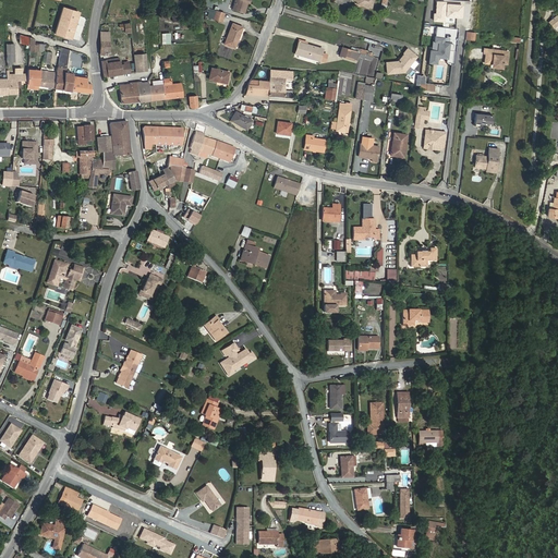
[(243,13),(247,1),(249,2),(249,0),(234,0),(232,10),(243,13)]
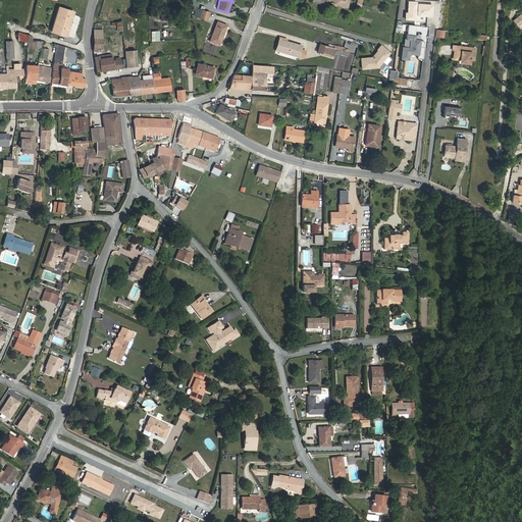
[(199,17),(201,9),(194,7),(193,10),(196,11),(194,15),(199,17)]
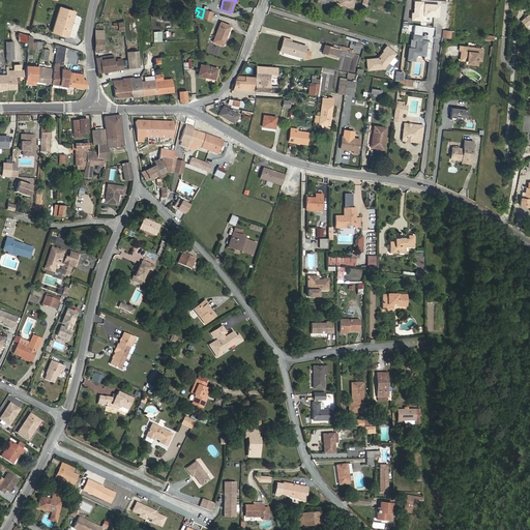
[(210,20),(212,11),(204,9),(202,18),(210,20)]
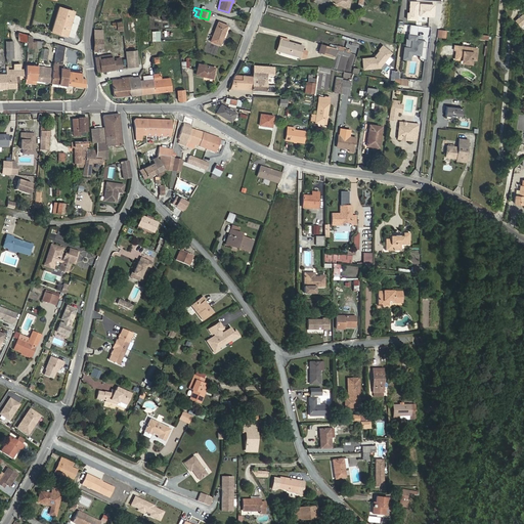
[(520,28),(523,24),(523,15),(522,13),(514,20),(520,28)]
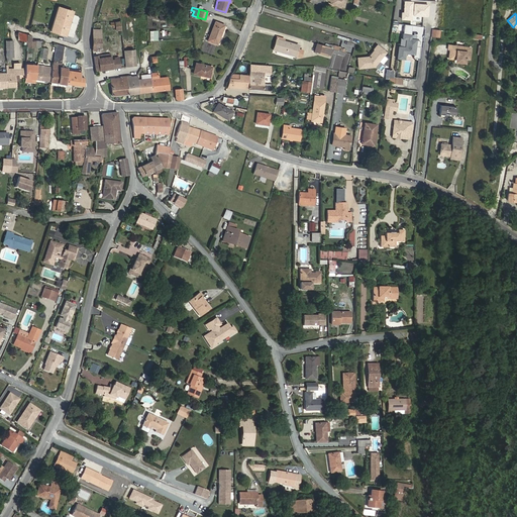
[(66,37),(69,24),(70,25),(72,17),(64,15),(59,35),(66,37)]
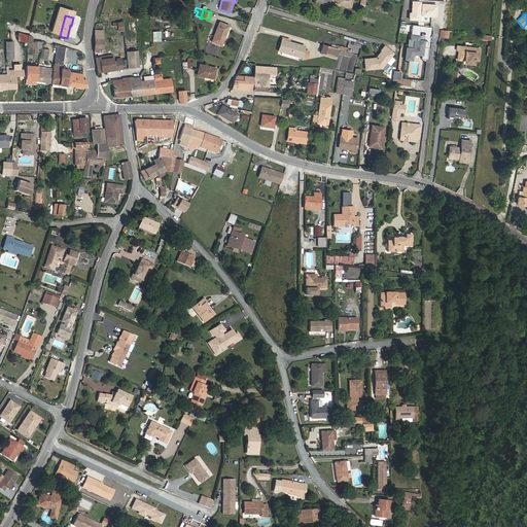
[(124,30),(123,22),(113,23),(113,26),(115,26),(115,27),(117,27),(118,31),(124,30)]
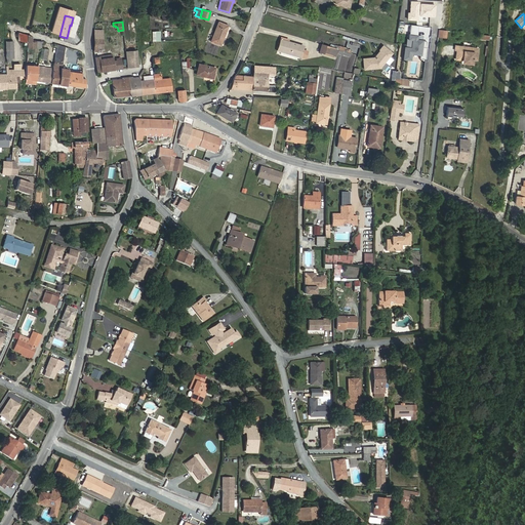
[(220,45),(228,26),(218,22),(211,41),(220,45)]
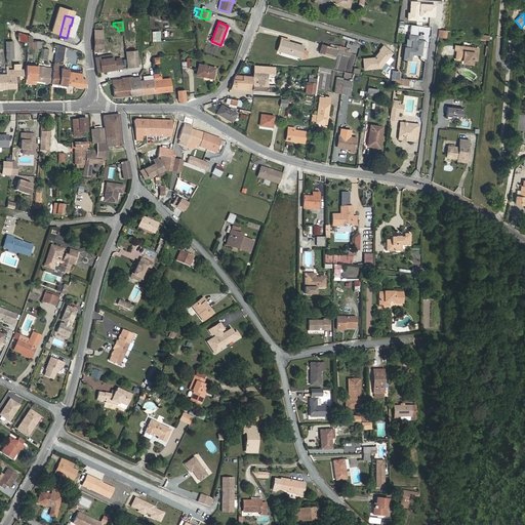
[(409,25),(408,35),(416,36),(417,26),(409,25)]
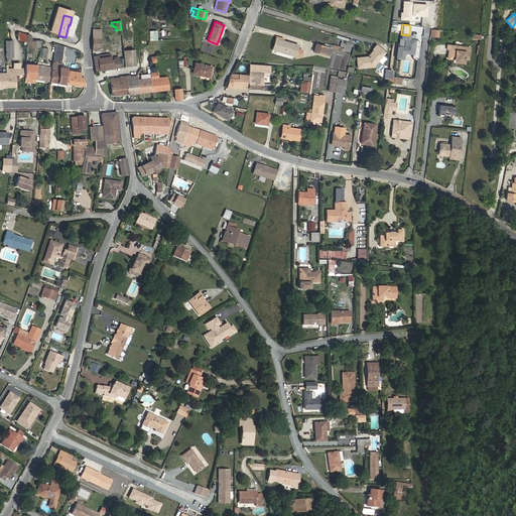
[(26,41),(27,34),(18,31),(16,38),(26,41)]
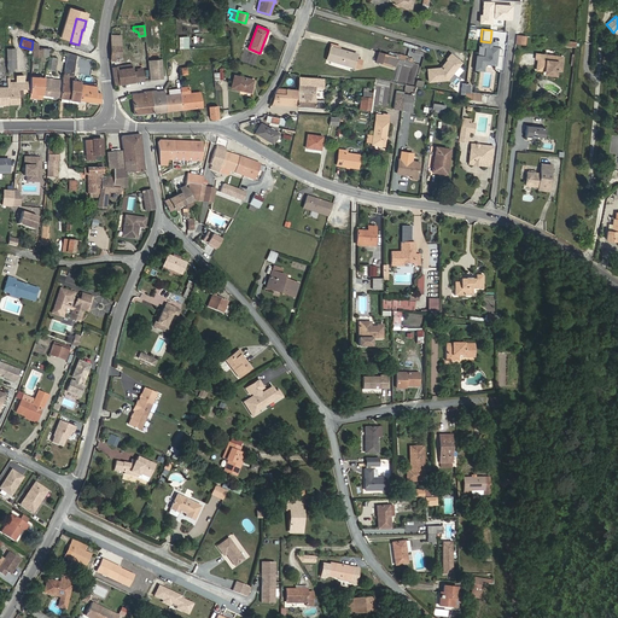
[(48,57),(51,48),(42,48),(42,50),(36,50),(38,42),(33,41),(31,50),(31,56),(48,57)]
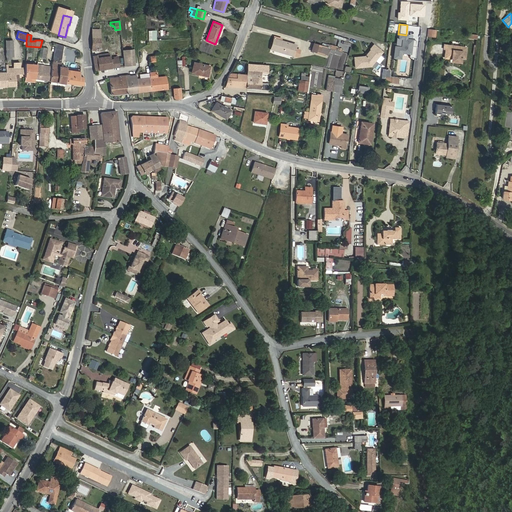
[(415,46),(410,45),(411,39),(405,38),(406,35),(398,34),(398,38),(401,38),(400,47),(394,46),(393,57),(399,58),(400,52),(409,53),(409,57),(414,57),(416,46),(415,46)]
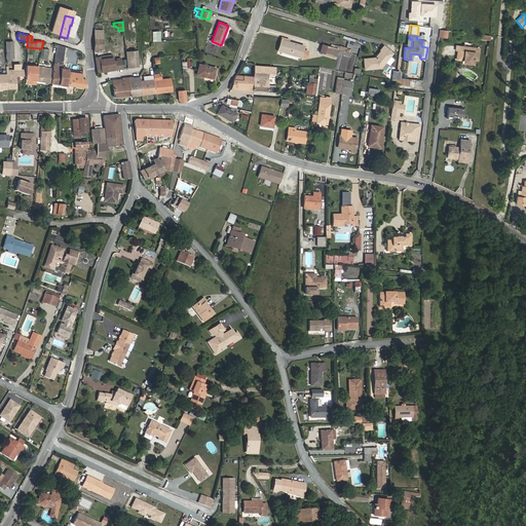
[(122,68),(121,55),(100,60),(99,57),(99,52),(98,52),(98,47),(102,47),(103,39),(95,39),(94,47),(95,47),(94,51),(98,72),(122,68)]
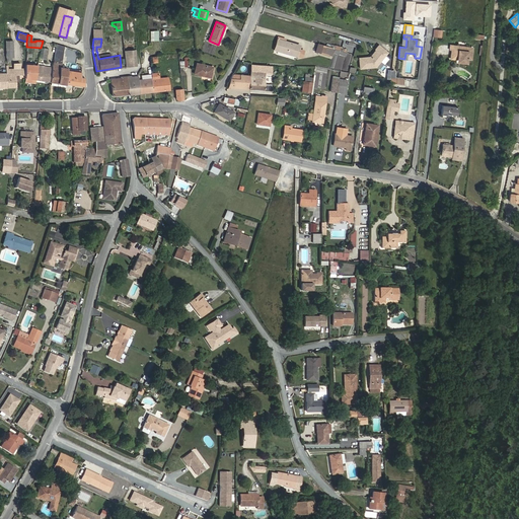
[(296,56),(299,46),(277,39),(274,50),(296,56)]
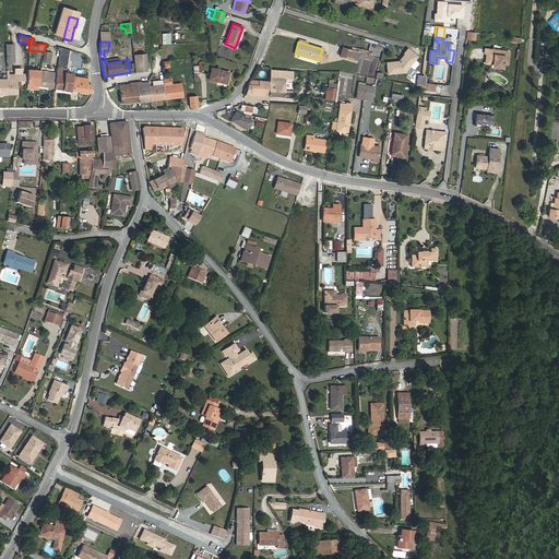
[(359,57),(360,52),(342,47),(340,56),(358,60),(359,57)]
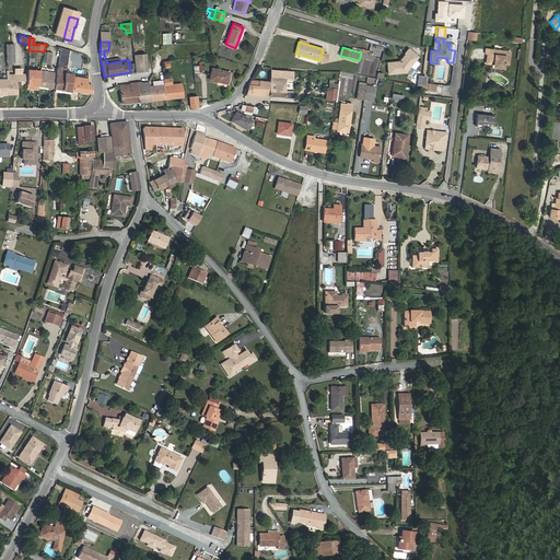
[(405,72),(418,56),(408,48),(405,53),(406,54),(399,61),(387,62),(388,73),(405,72)]
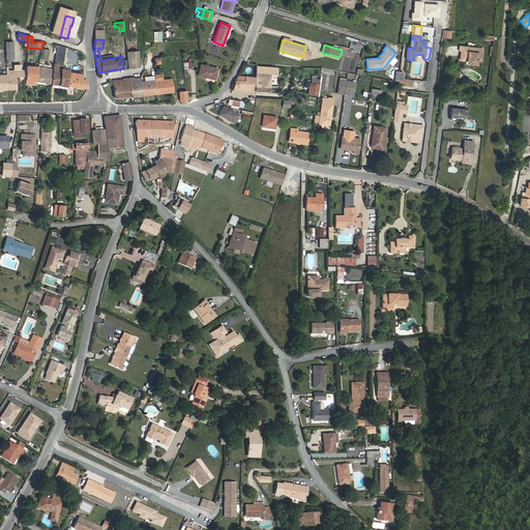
[(481,60),(482,49),(460,46),(459,51),(461,51),(460,60),(467,61),(476,62),(476,60),(481,60)]
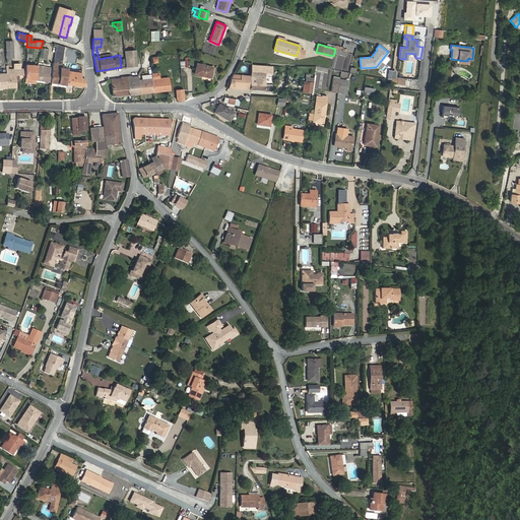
[(136,65),(135,50),(124,51),(126,69),(127,69),(129,66),(136,65)]
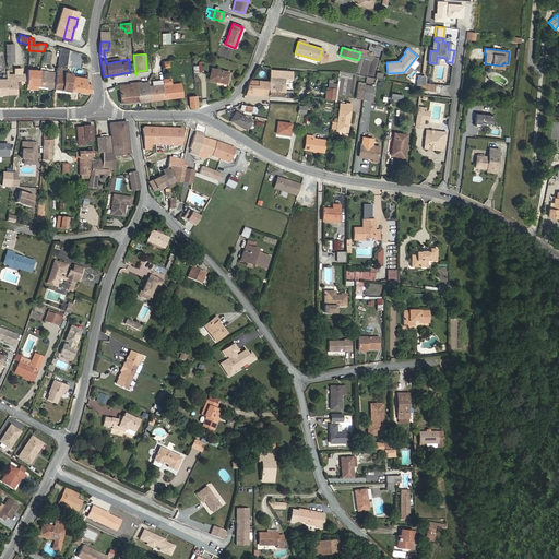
[(195,83),(192,58),(177,60),(178,68),(179,76),(186,75),(187,84),(195,83)]
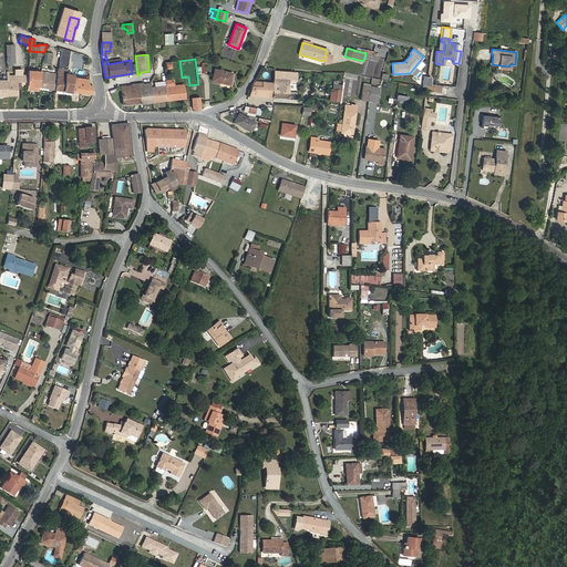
[(73,76),(73,73),(65,72),(65,69),(64,69),(59,68),(58,68),(57,74),(54,90),(55,90),(55,93),(71,95),(71,92),(72,92),(73,76)]
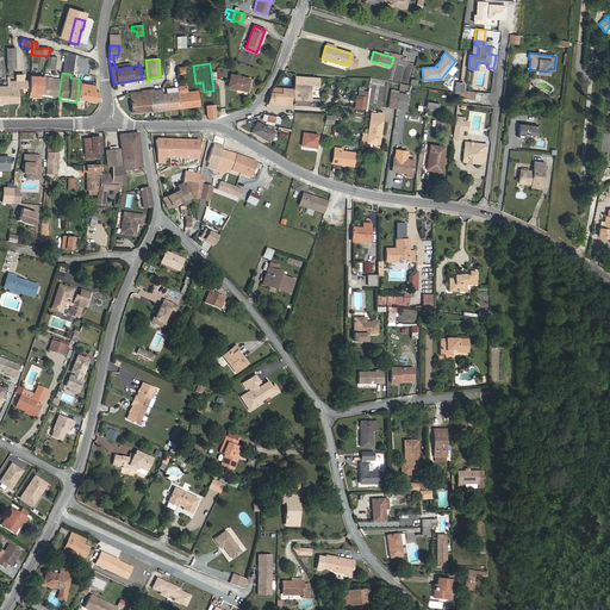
[(23,94),(23,87),(27,87),(27,80),(24,80),(24,74),(16,74),(16,81),(10,81),(10,76),(7,76),(7,86),(8,103),(19,103),(18,94),(23,94)]
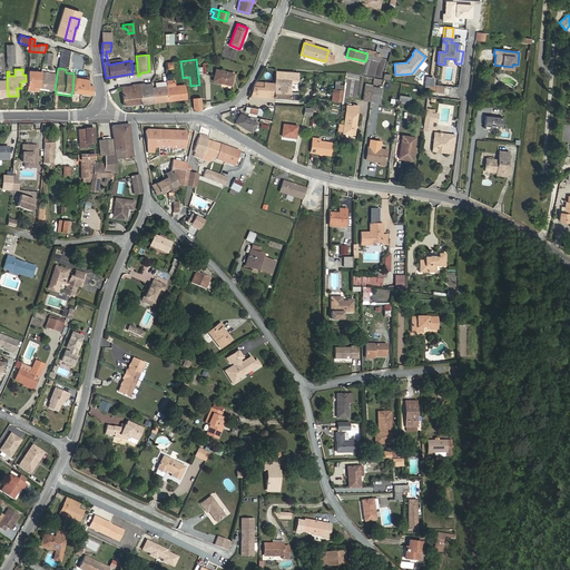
[(231,85),(234,74),(216,69),(213,80),(231,85)]
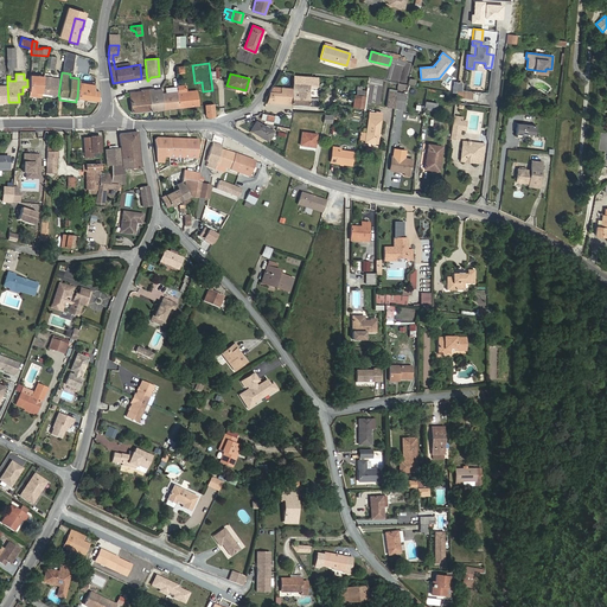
[(42,93),(44,76),(30,75),(29,93),(30,93),(30,95),(36,96),(37,93),(42,93)]
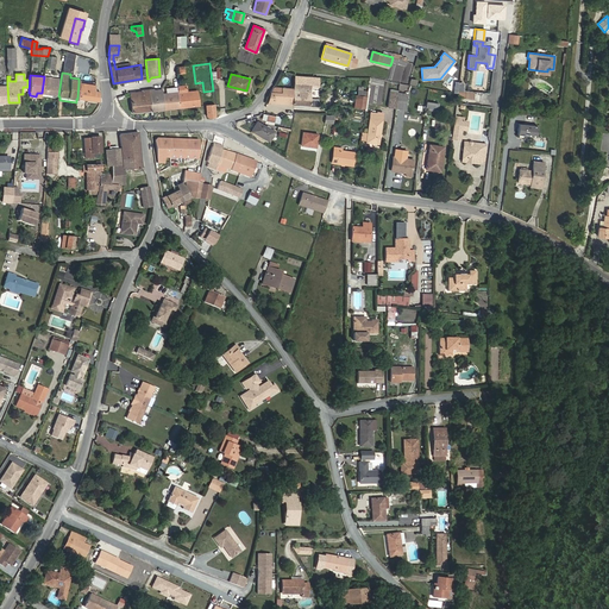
[(58,96),(61,80),(52,79),(52,77),(44,76),(42,93),(58,96)]
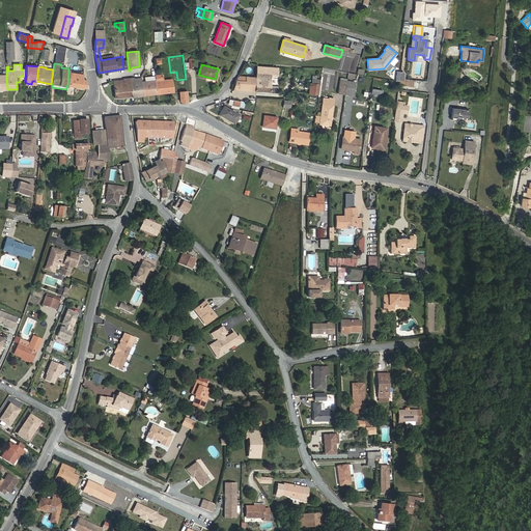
[(270,91),(271,75),(277,75),(277,67),(256,66),(255,78),(255,90),(258,91),(270,91)]
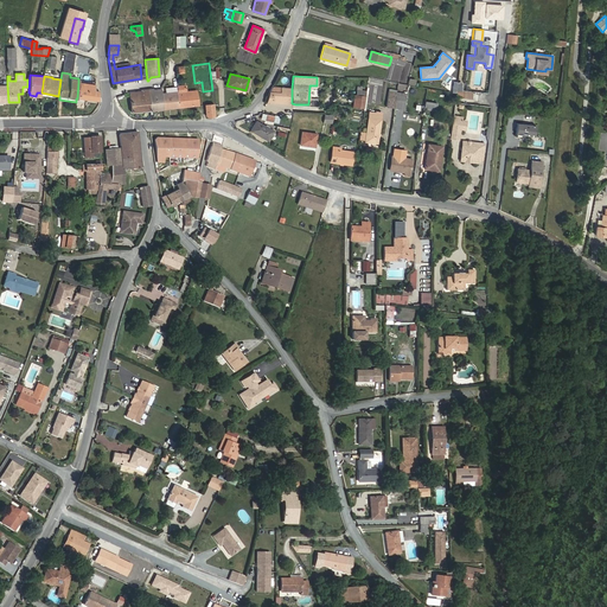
[(95,90),(95,84),(78,82),(77,98),(98,102),(98,90),(95,90)]
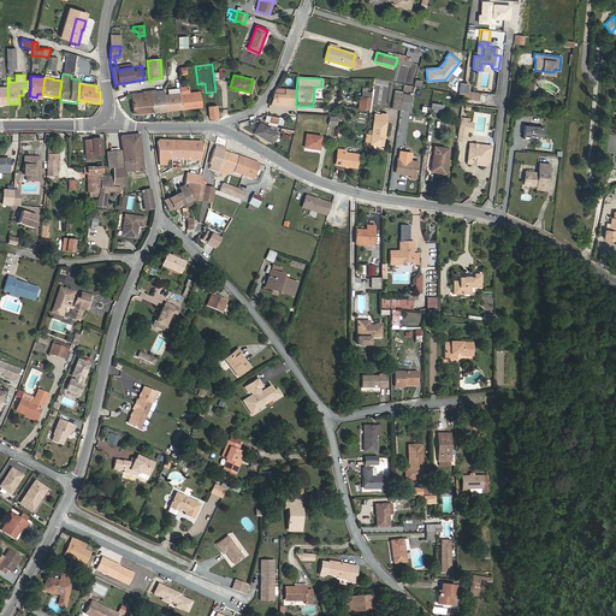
[(202,107),(200,90),(189,92),(189,87),(187,88),(187,86),(179,87),(181,93),(182,110),(202,107)]
